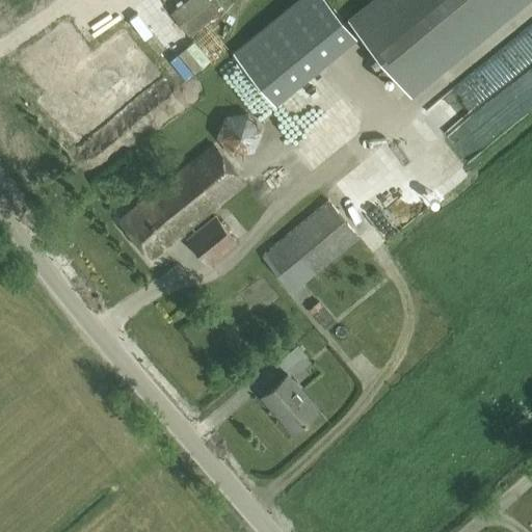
[(133,0),(142,12),(160,0),(133,0)]
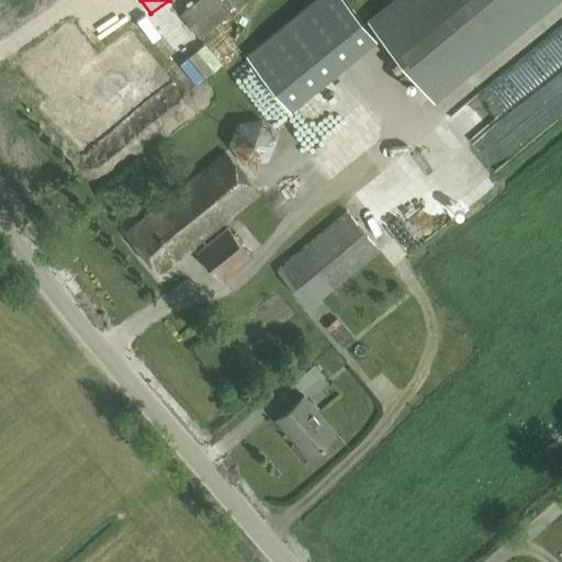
[(314,0),(246,56),(288,107),(374,36),(344,0),(314,0)]
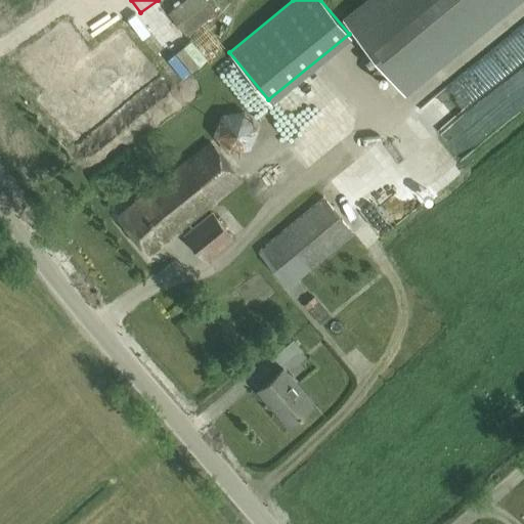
[(523,0),(385,0),(349,30),(407,99),(523,1),(523,0)]
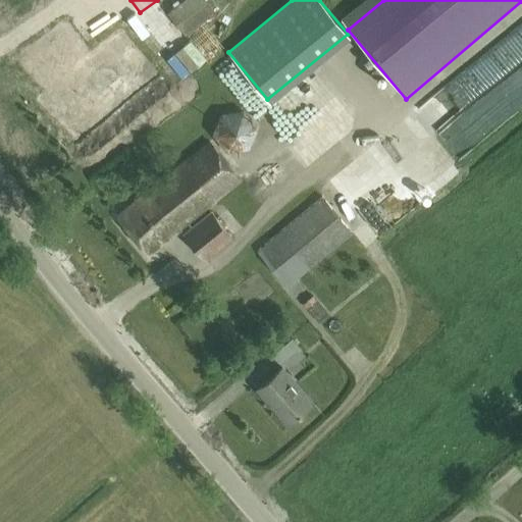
[(69,29),(41,50),(56,70),(121,21),(106,1),(69,28),(69,29)]
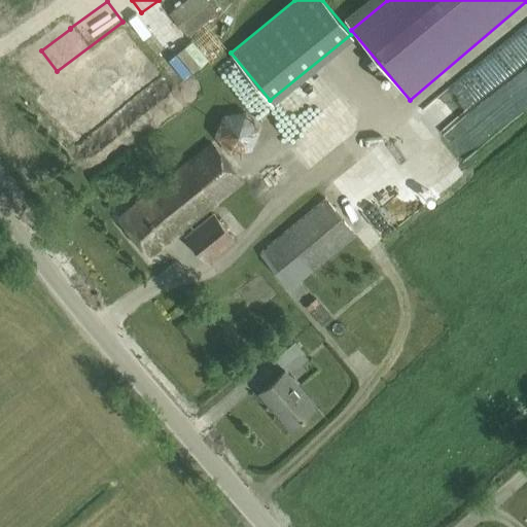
[(90,126),(168,73),(139,29),(60,81),(90,126)]
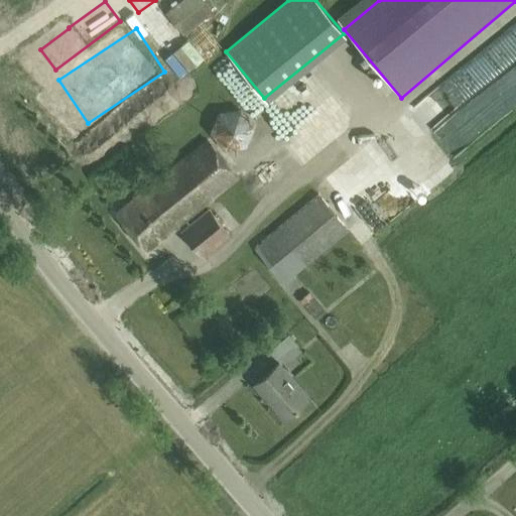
[(180,68),(202,55),(190,36),(169,49),(180,68)]
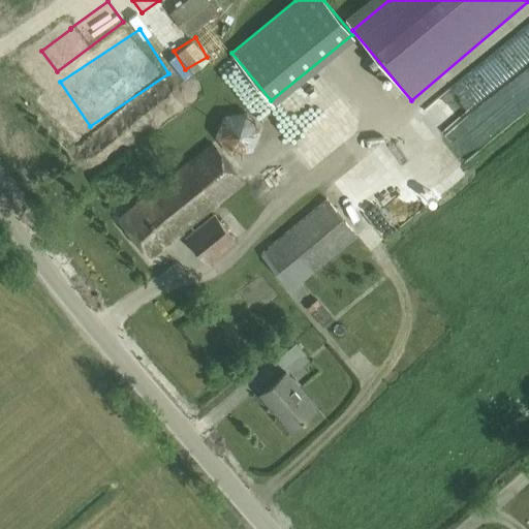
[(298,92),(306,102),(328,87),(314,69),(277,96),(282,103),(298,92)]
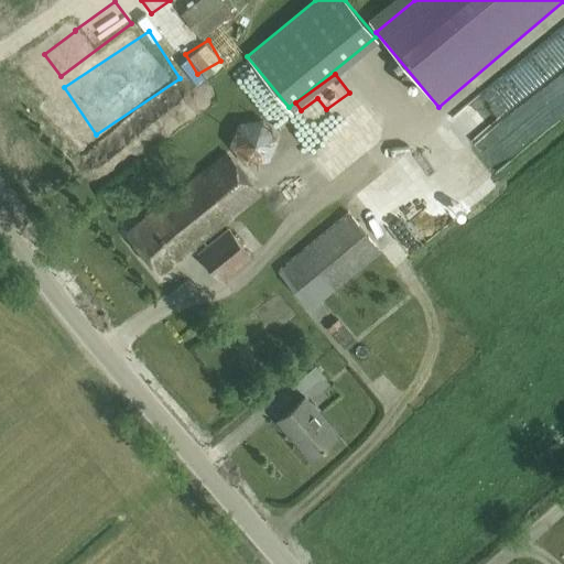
[(499,83),(440,123),(458,150),(517,109),(499,83)]
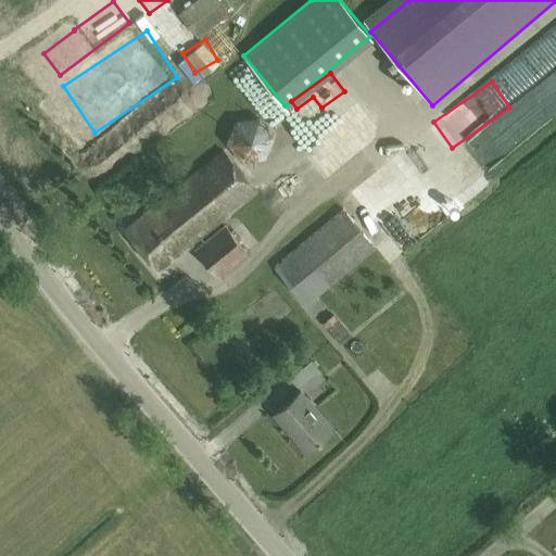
[(234,121),(224,144),(240,164),(265,161),(275,137),(260,116),(234,121)]
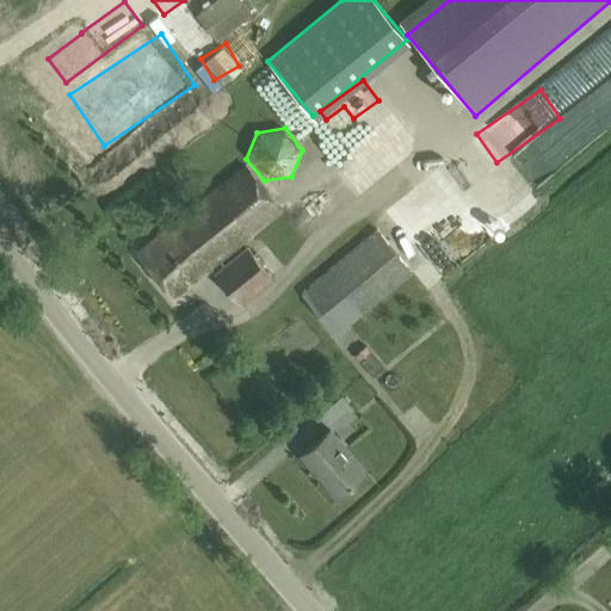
[(347,130),(346,147),(372,147),(374,131),(347,130)]
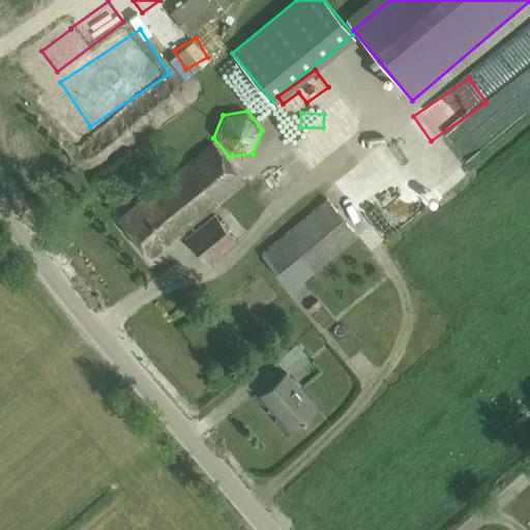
[(244,182),(213,144),(119,221),(151,259),(244,182)]
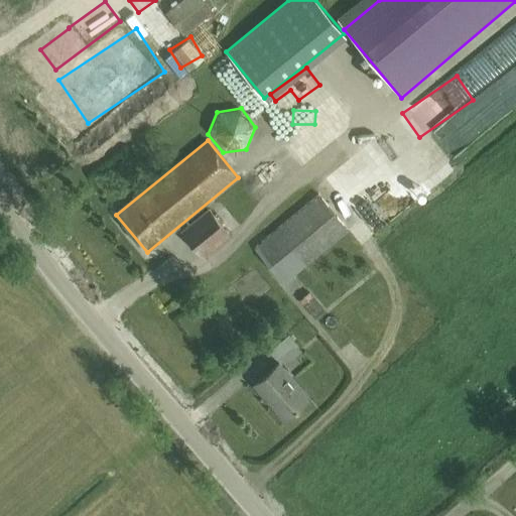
[(246,162),(239,167),(252,187),(259,182),(246,162)]
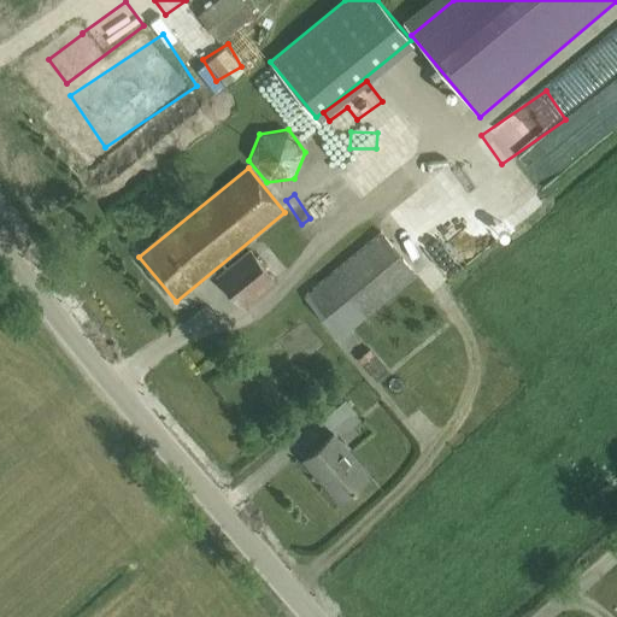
[(276,260),(304,234),(285,215),(257,240),(276,260)]
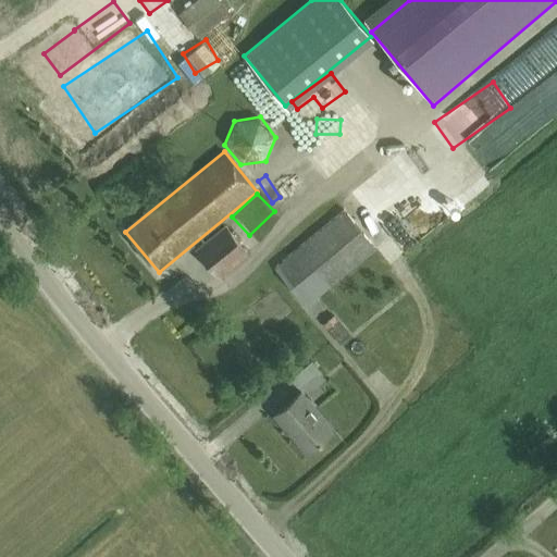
[(306,305),(374,248),(344,211),(275,268),(306,305)]
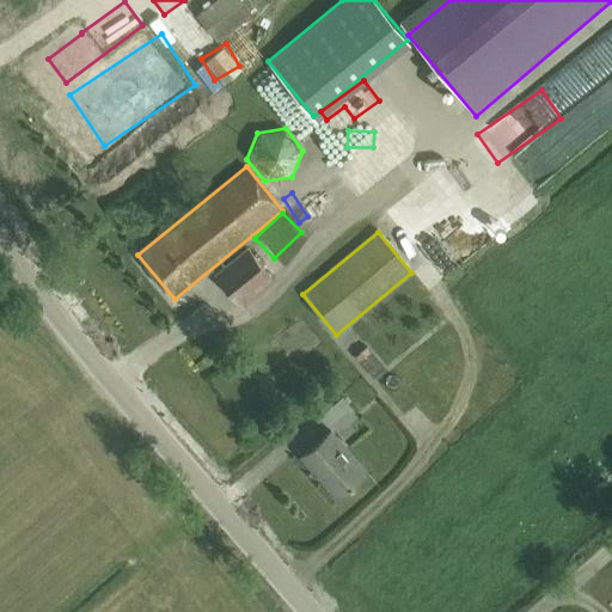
[(239,306),(273,279),(249,249),(214,276),(239,306)]
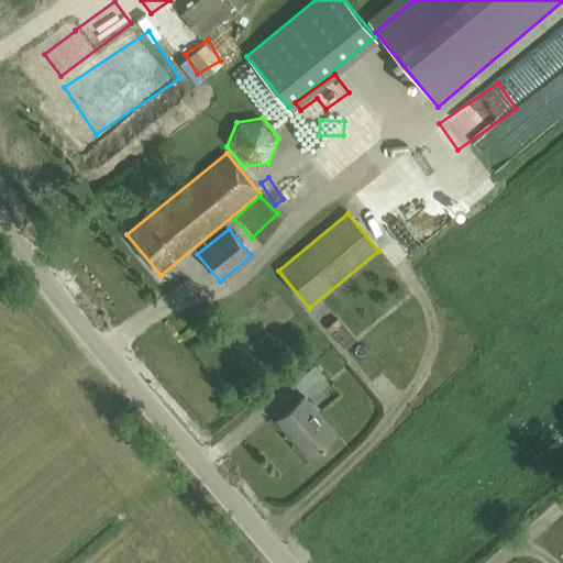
[(310,457),(337,434),(304,397),(277,420),(310,457)]
